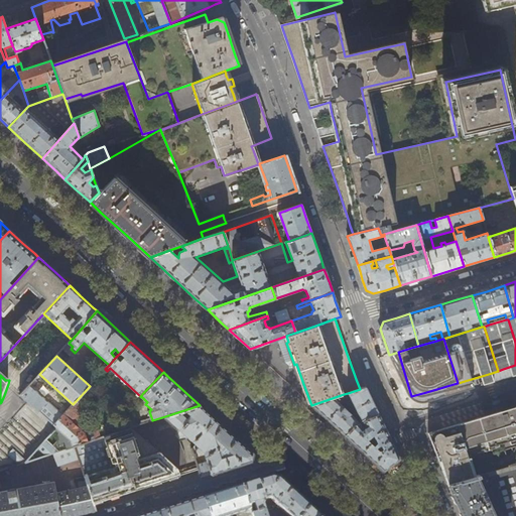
[(30,384),(21,394),(53,424),(62,415),(32,388),(33,387),(30,384)]
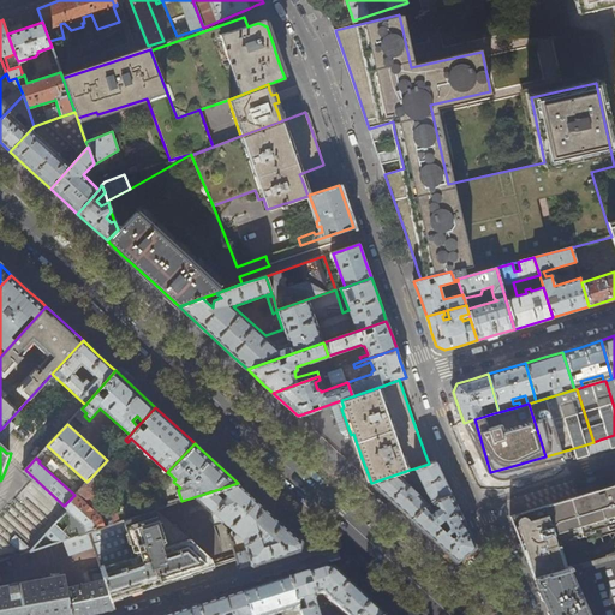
[(436,461),(429,464),(415,469),(425,493),(433,502),(451,493),(445,479),(436,461)]
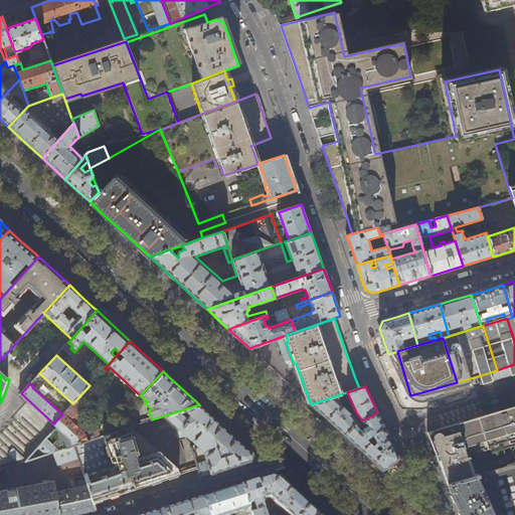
[(345,401),(343,393),(311,404),(328,420),(344,435),(353,424),(358,422),(347,411),(340,404),(342,402),(345,401)]
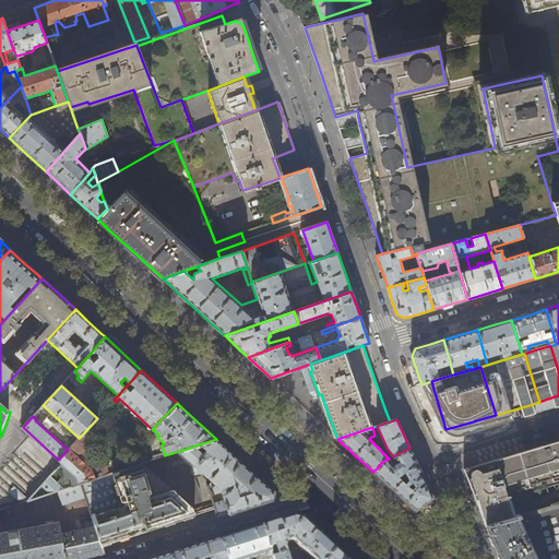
[(82,435),(79,438),(68,450),(58,460),(62,463),(27,500),(57,491),(81,483),(95,478),(92,471),(79,459),(87,451),(91,442),(82,435)]
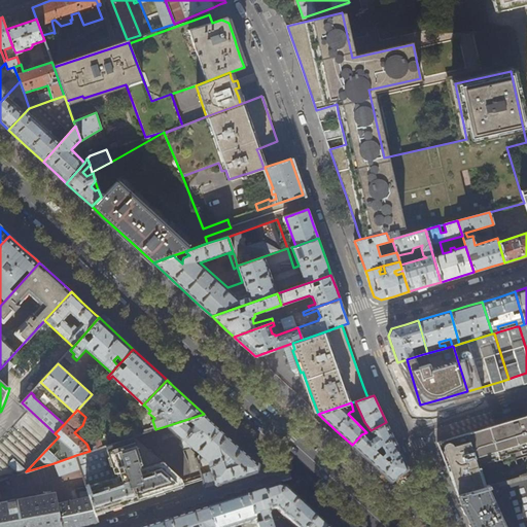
[(204,414),(169,425),(208,461),(211,472),(201,476),(205,488),(233,479),(256,471),(257,467),(258,463),(229,436),(207,417),(204,414)]
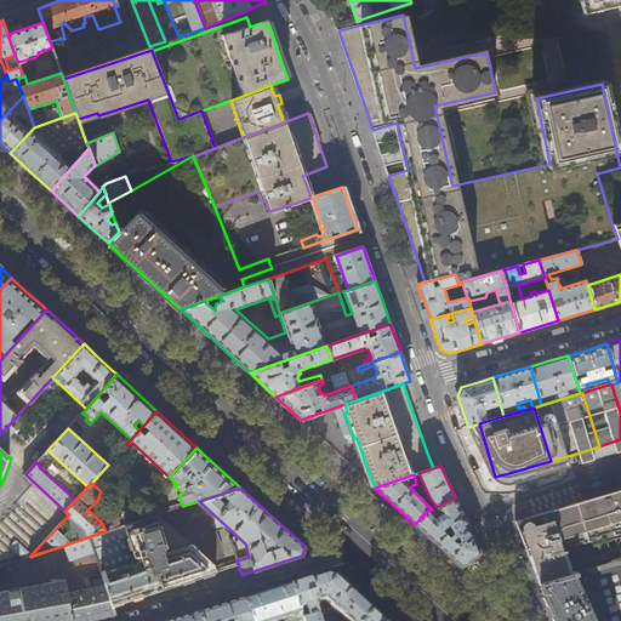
[(620,489),(574,503),(514,522),(527,552),(539,582),(568,574),(560,546),(613,530),(614,535),(620,531),(620,489)]
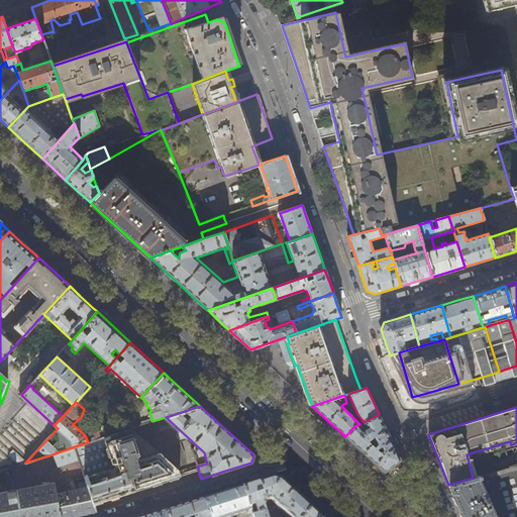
[(401,459),(379,414),(364,422),(359,424),(354,426),(345,436),(364,453),(384,472),(401,459)]
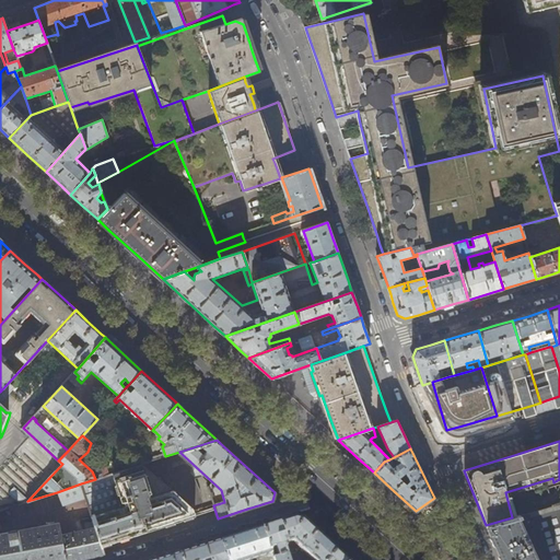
[(95,479),(81,483),(85,498),(93,522),(102,546),(118,541),(154,529),(188,518),(194,516),(191,508),(141,464),(95,479)]
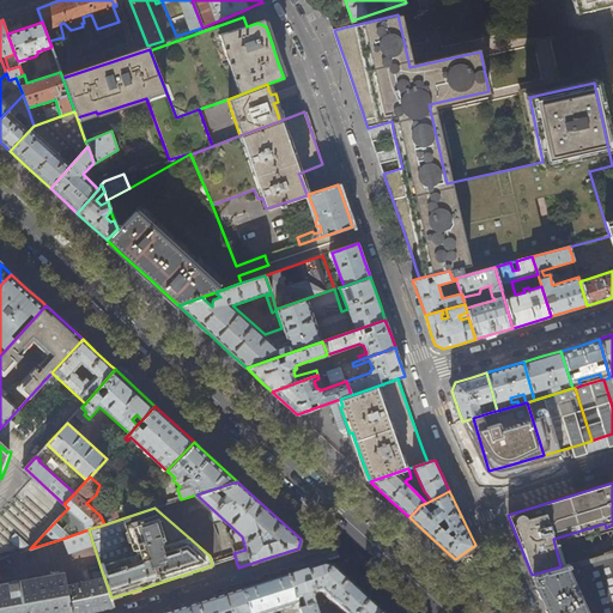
[(93,545),(89,529),(62,539),(67,553),(93,545)]
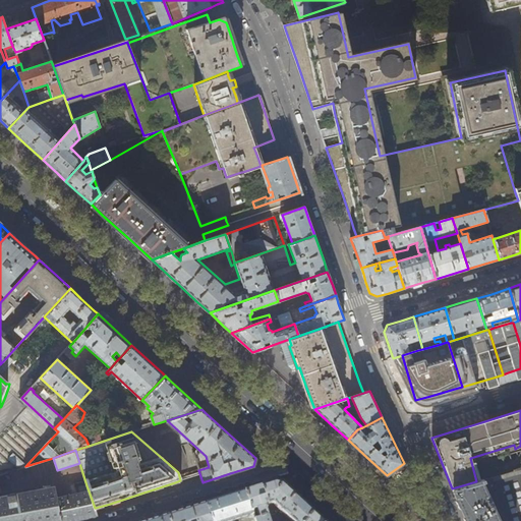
[(520,520),(520,467),(480,479),(499,520),(520,520)]
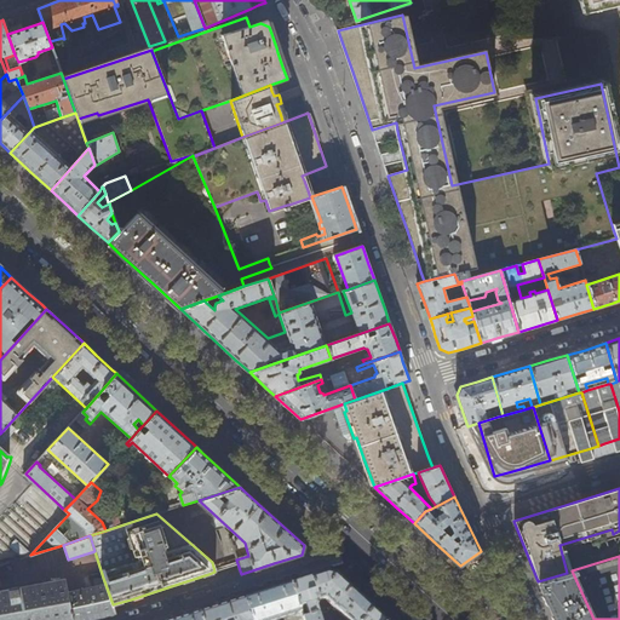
[(593,619),(572,570),(567,573),(538,581),(550,609),(555,619),(593,619)]
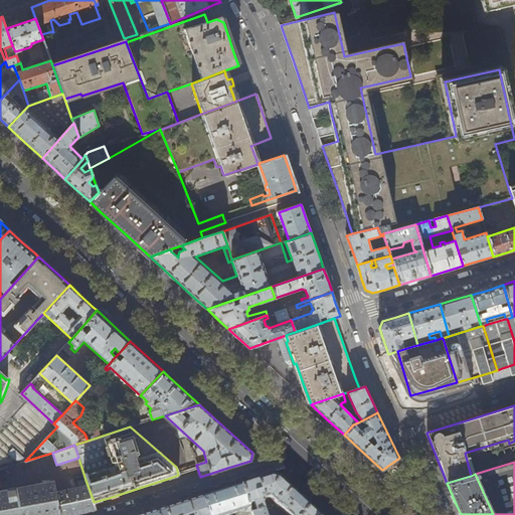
[(259,480),(242,485),(251,514),(265,510),(263,501),(270,498),(276,504),(293,490),(284,482),(279,478),(272,476),(259,480)]
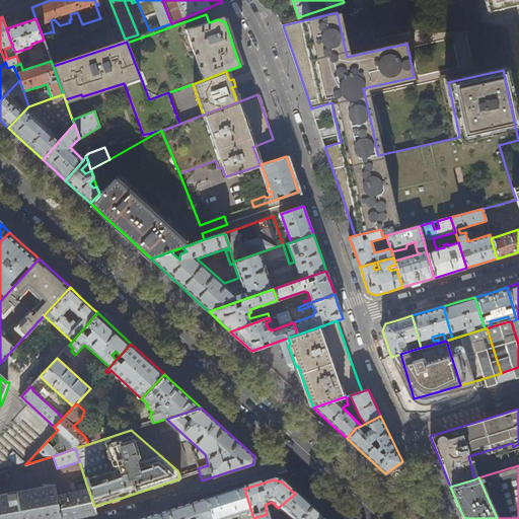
[(0,492),(1,492),(0,485),(0,518),(71,518),(77,518),(96,514),(94,506),(86,484),(78,485),(80,492),(57,497),(54,485),(0,495),(0,492)]
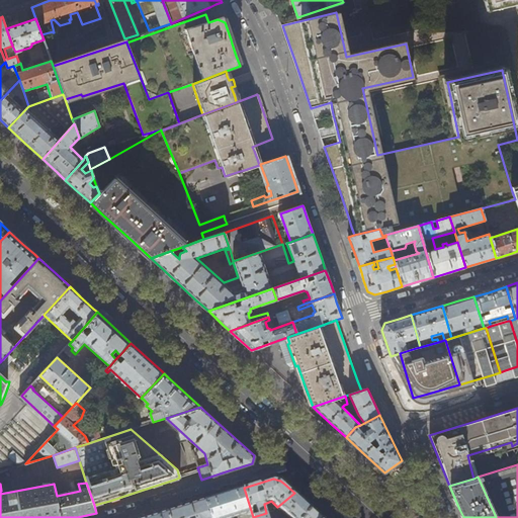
[(227,494),(205,501),(210,517),(231,517),(237,516),(237,517),(253,517),(244,488),(227,494)]
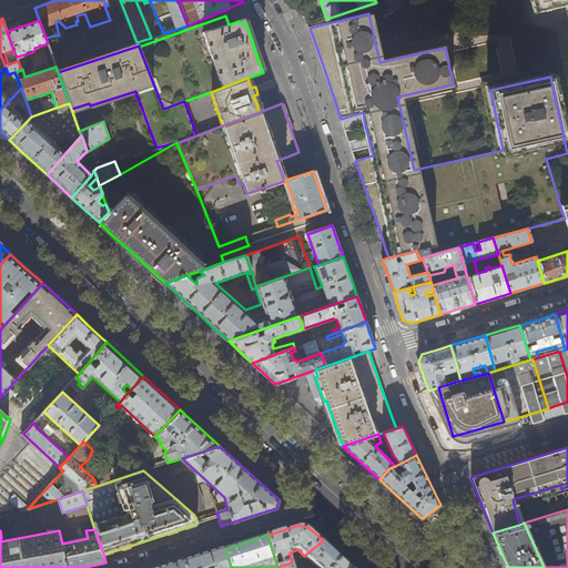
[(332,549),(323,540),(304,556),(317,567),(333,567),(343,558),(332,549)]
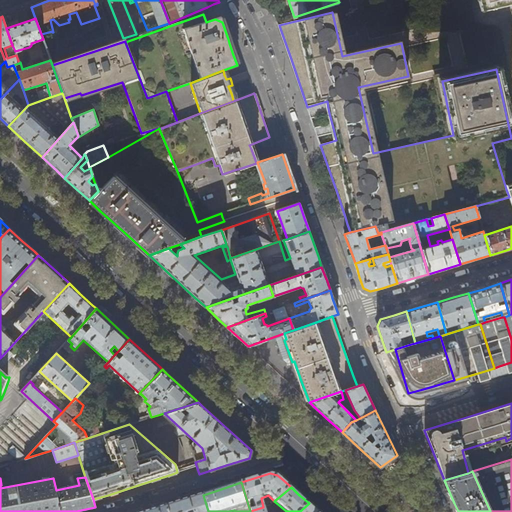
[(166,511),(208,511),(203,495),(187,500),(165,507),(166,511)]
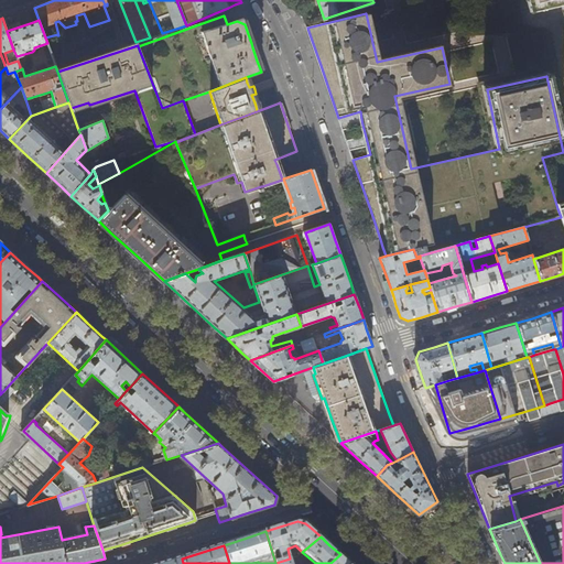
[(350,563),(347,561),(340,554),(331,563),(350,563)]
